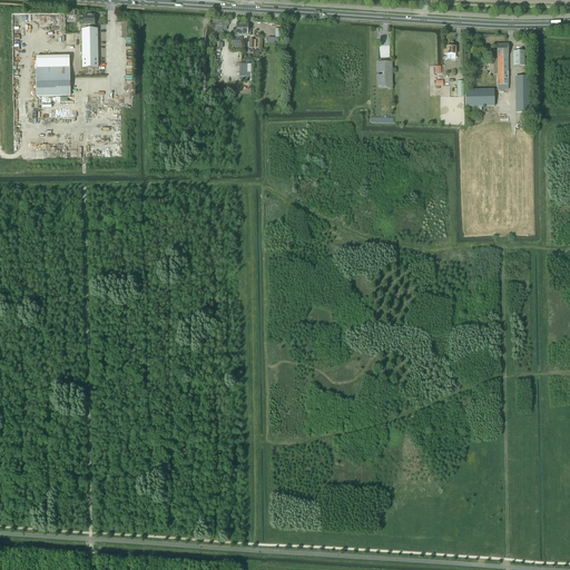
[(84,18),(79,18),(79,26),(80,26),(80,30),(81,30),(82,68),(98,68),(97,30),(94,30),(94,26),(95,26),(95,25),(95,22),(95,21),(95,16),(84,16),(84,18)]
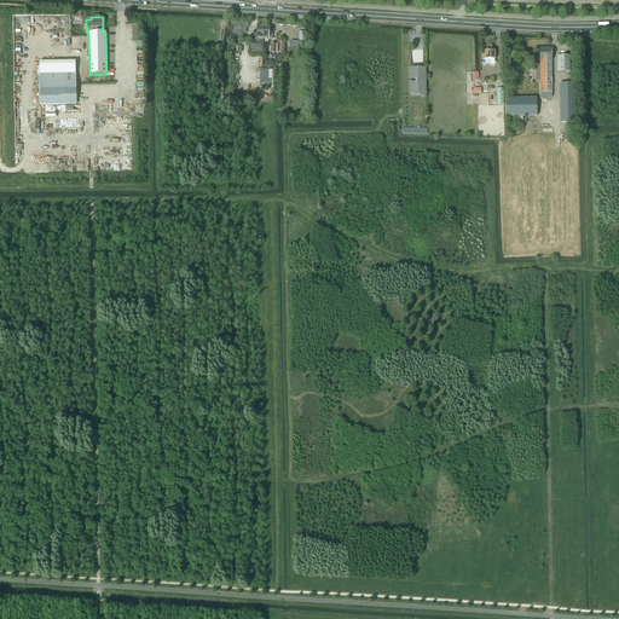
[(231,21),(231,25),(232,25),(232,32),(246,33),(247,28),(242,27),(242,23),(235,23),(235,21),(231,21)]
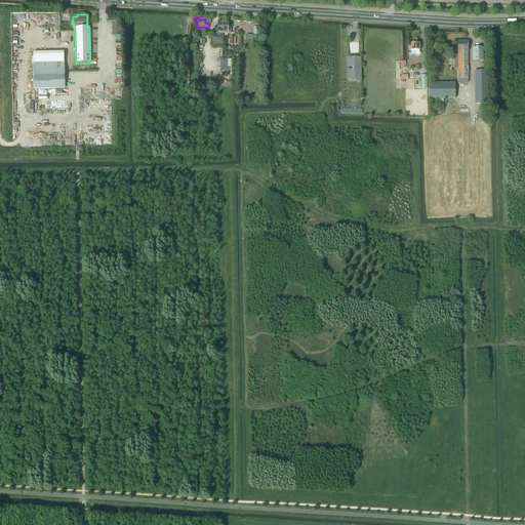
[(228,27),(228,23),(217,23),(217,29),(215,29),(215,33),(215,38),(223,39),(223,34),(228,34),(230,34),(230,27),(228,27)]
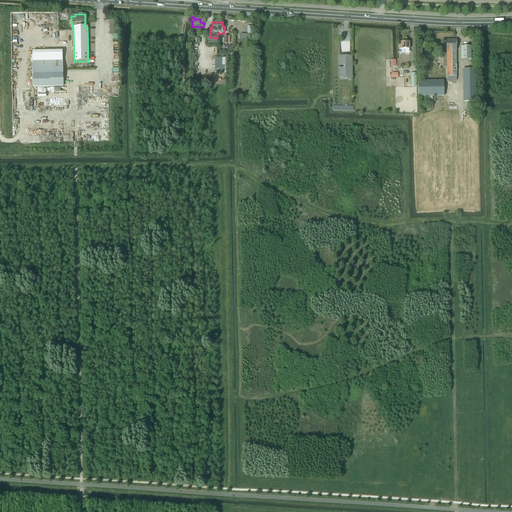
[(447,49),(443,49),(443,55),(447,55),(446,81),(456,81),(456,41),(447,40),(447,49)]
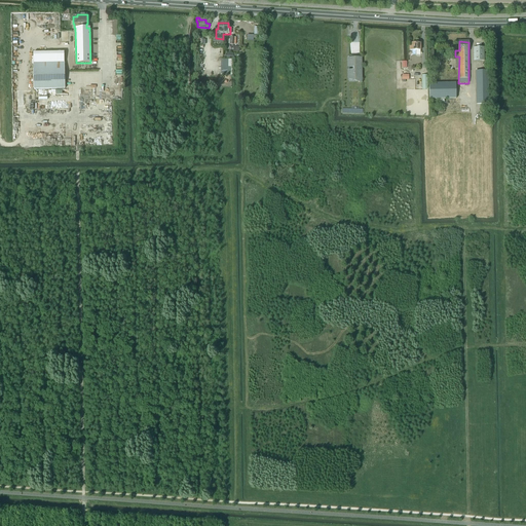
[(410,50),(411,50),(411,55),(415,55),(415,53),(415,50),(420,51),(420,43),(412,43),(412,46),(412,47),(410,47),(410,50)]
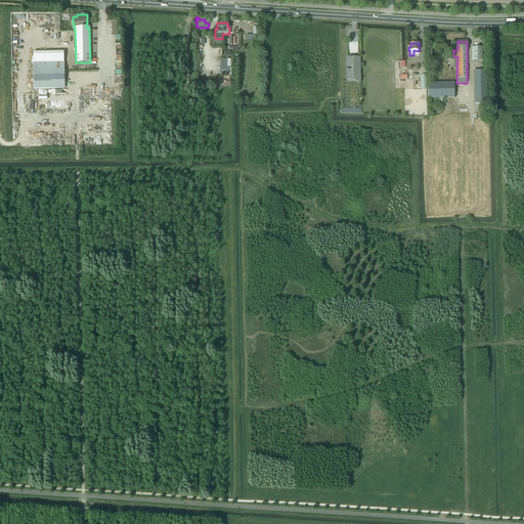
[(472,61),(482,61),(482,48),(472,48),(472,61)]
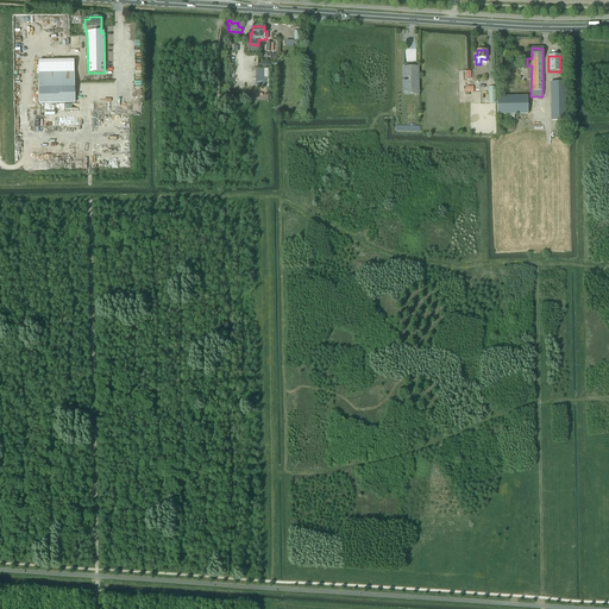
[(403,68),(403,77),(409,77),(409,81),(403,81),(403,92),(405,92),(405,94),(414,94),(419,96),(419,67),(403,68)]
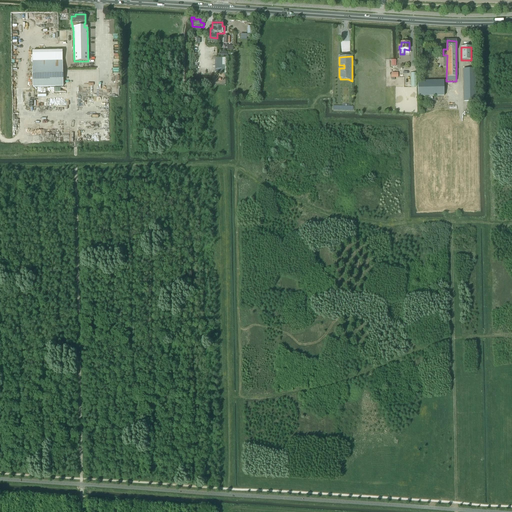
[(32,62),(33,87),(63,87),(63,62),(32,62)]
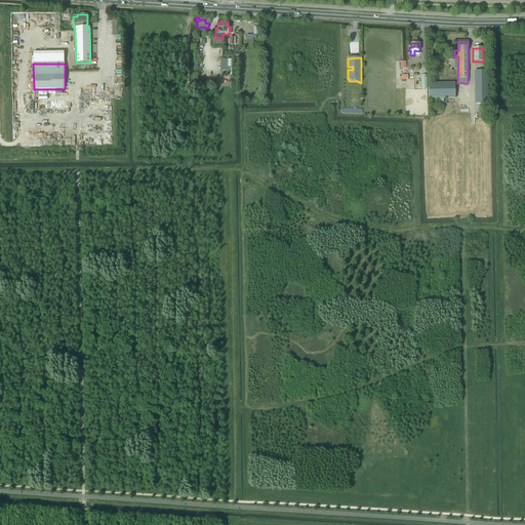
[(474,71),(475,104),(486,104),(486,71),(474,71)]
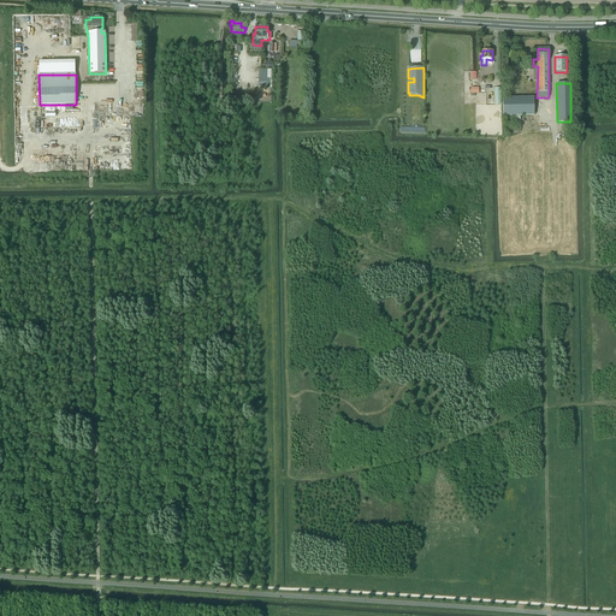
[(502,98),(503,117),(534,116),(534,96),(502,98)]
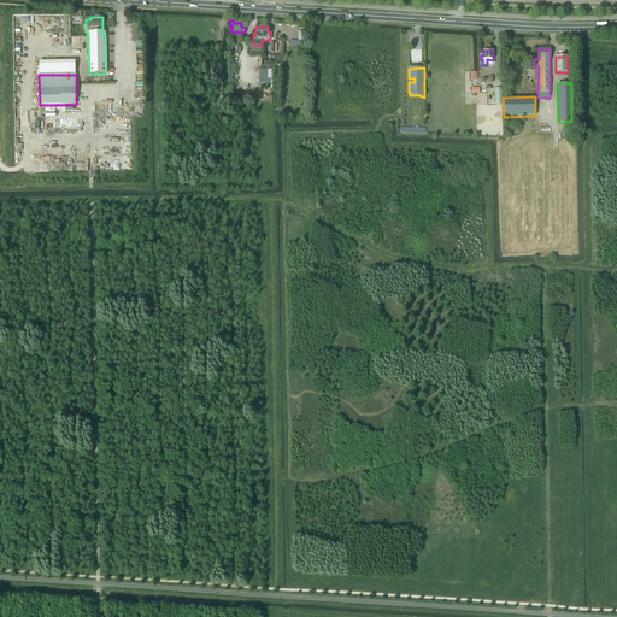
All buildings are outlined.
